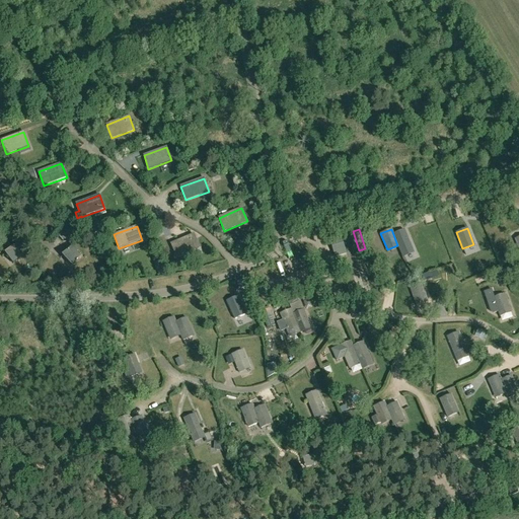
[(399,250),(411,246),(403,230),(393,234),(397,245),(399,250)]
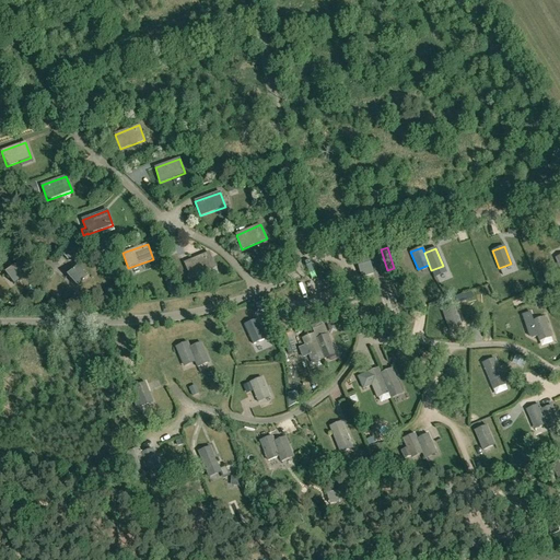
[(190,278),(216,267),(209,253),(185,263),(190,278)]
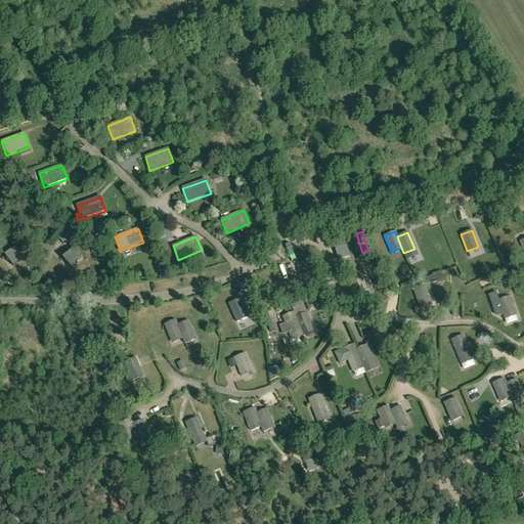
[(344,236),(336,239),(342,258),(349,256),(344,236)]
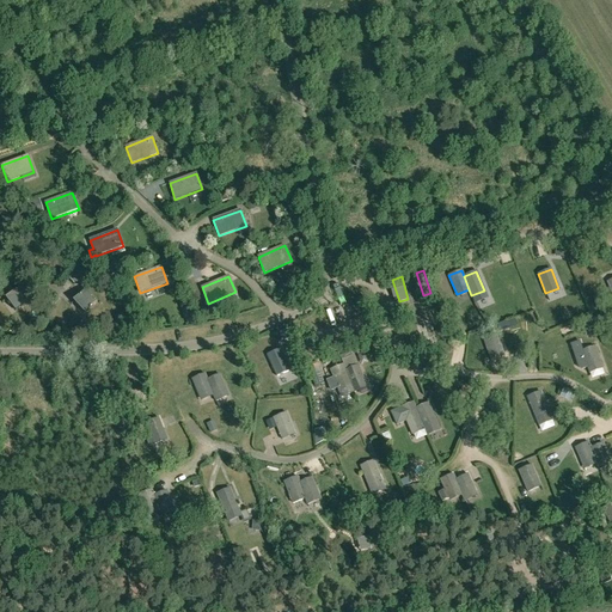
[(16,311),(29,300),(19,288),(6,299),(16,311)]
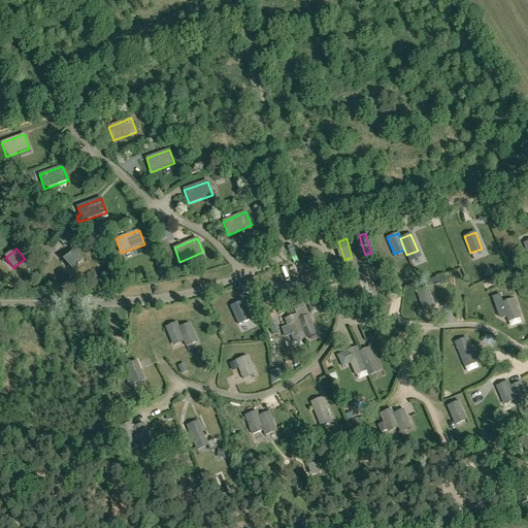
[(73,270),(84,260),(74,251),(64,260),(73,270)]
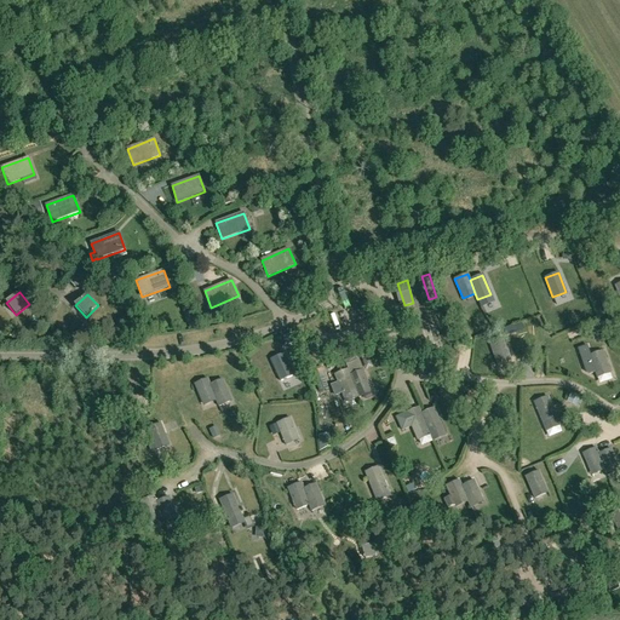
[(497,363),(510,359),(503,338),(489,343),(497,363)]
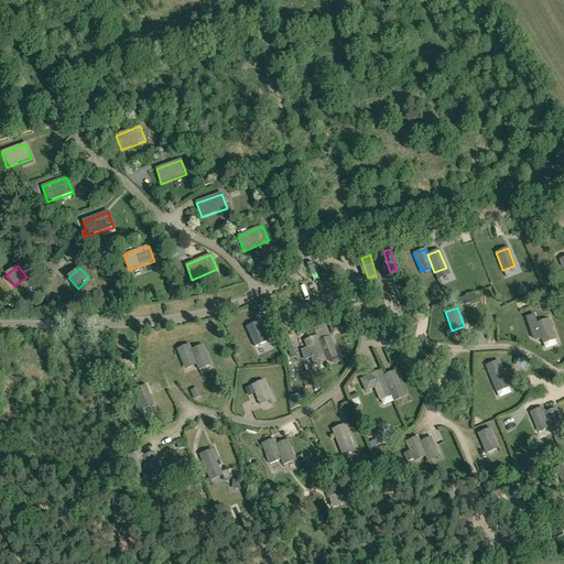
[(542,342),(554,337),(549,320),(537,324),(542,342)]
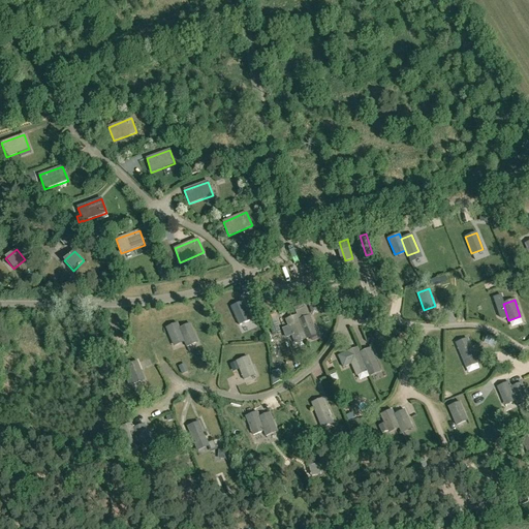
[(230,307),(238,323),(240,325),(250,320),(242,302),(230,307)]
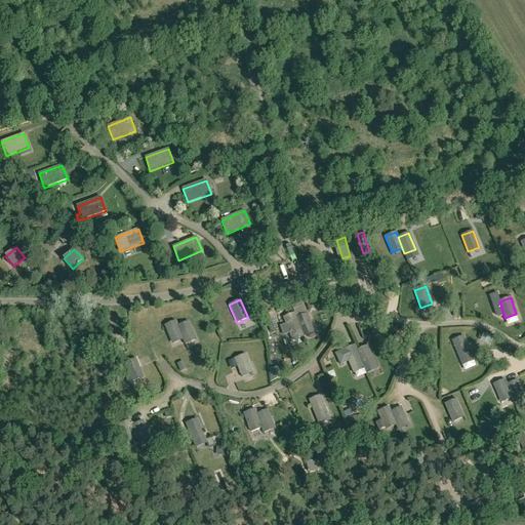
[(303,334),(296,318),(294,313),(283,317),(286,324),(281,327),(284,334),(289,332),(292,339),(303,335),(303,334)]
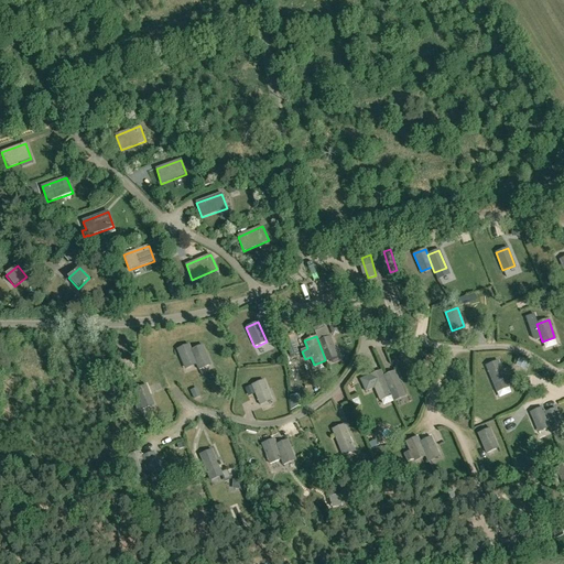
[(325,359),(337,355),(329,337),(318,342),(325,359)]
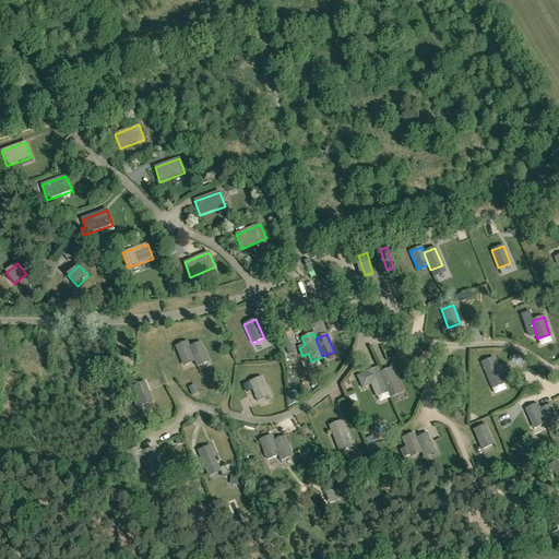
[(284,345),(293,342),(290,335),(282,339),(284,345)]
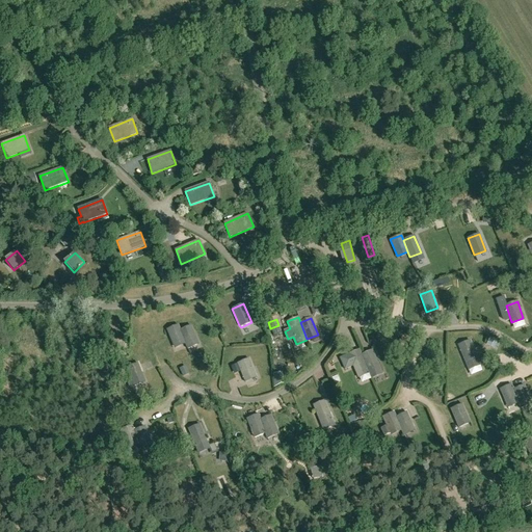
[(185,342),(180,330),(178,325),(167,329),(174,346),(185,342)]
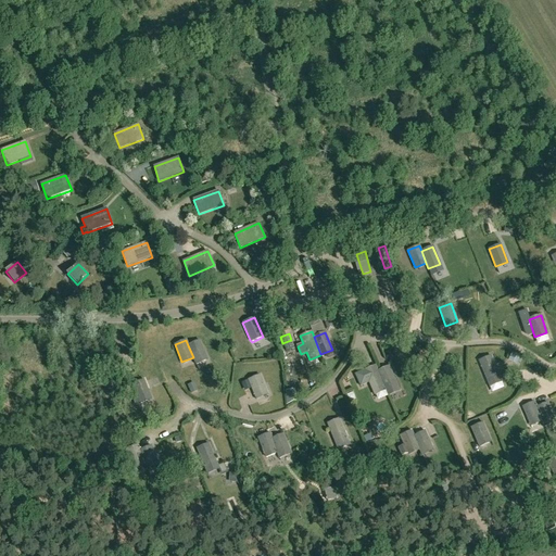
[(188,345),(193,357),(196,363),(206,357),(200,340),(188,345)]
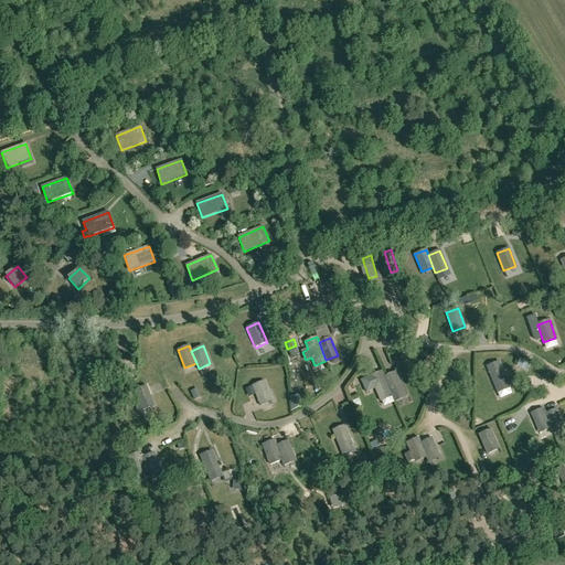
[(336,372),(345,365),(341,356),(330,362),(336,372)]
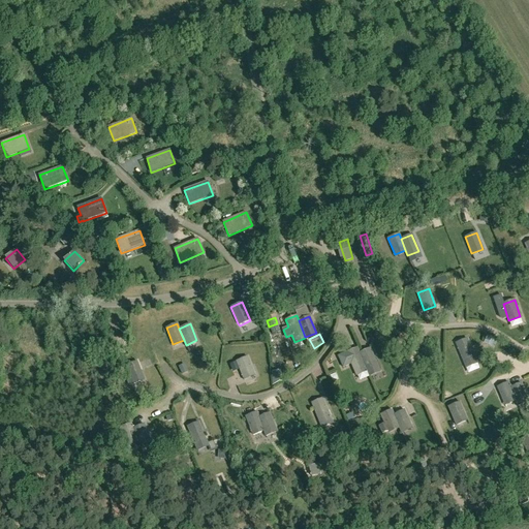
[(405,337),(402,335),(396,343),(399,345),(405,337)]
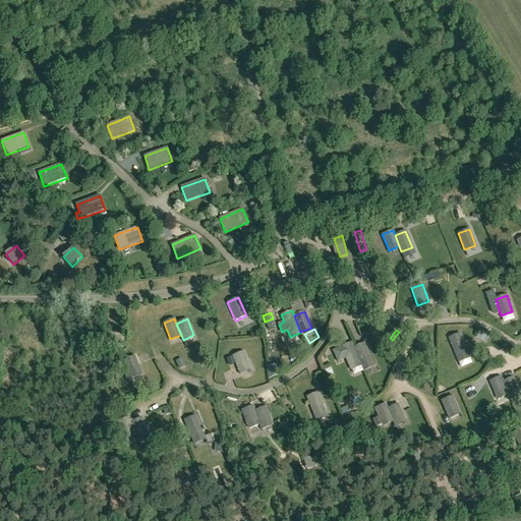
[(469,356),(466,350),(460,334),(449,338),(458,360),(469,356)]
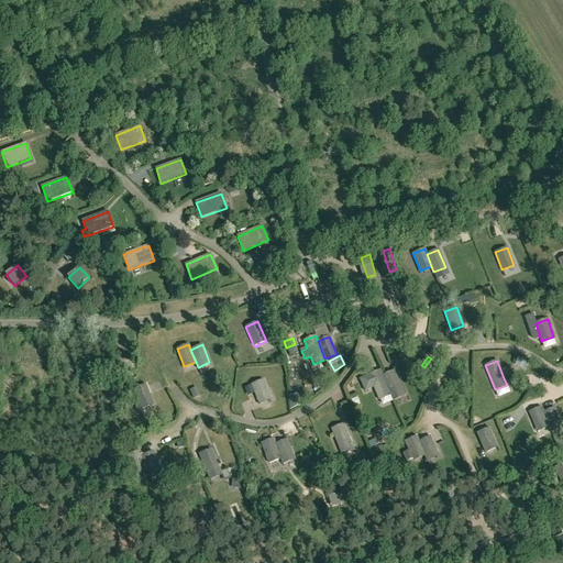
[(389,394),(383,376),(381,371),(360,379),(365,390),(374,387),(378,398),(389,394)]
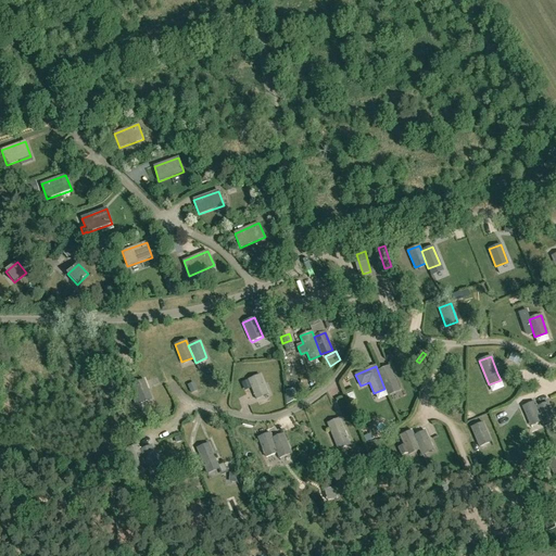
[(399,389),(396,383),(389,366),(378,371),(384,389),(387,394),(399,389)]
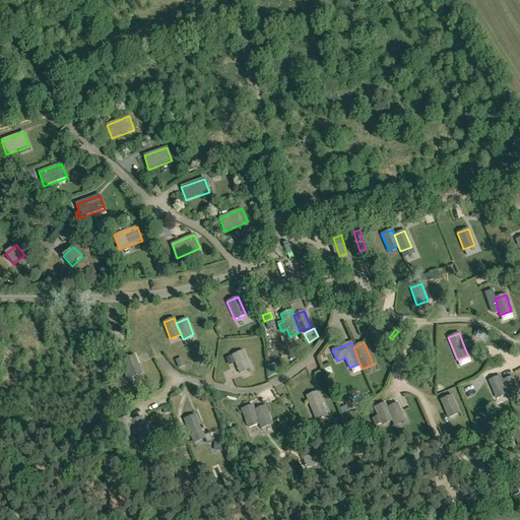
[(239,372),(250,367),(244,350),(233,355),(239,372)]
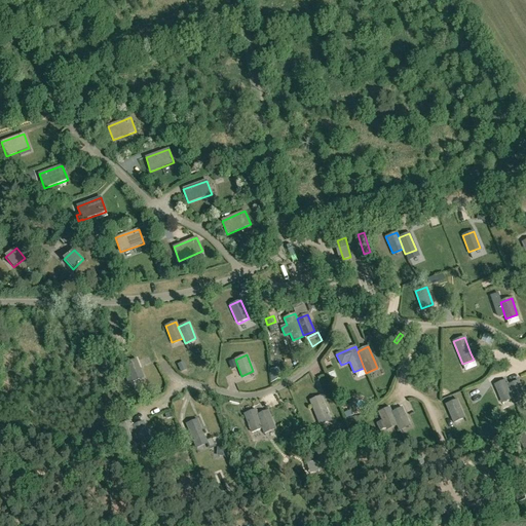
[(132,380),(143,376),(137,360),(125,364),(132,380)]
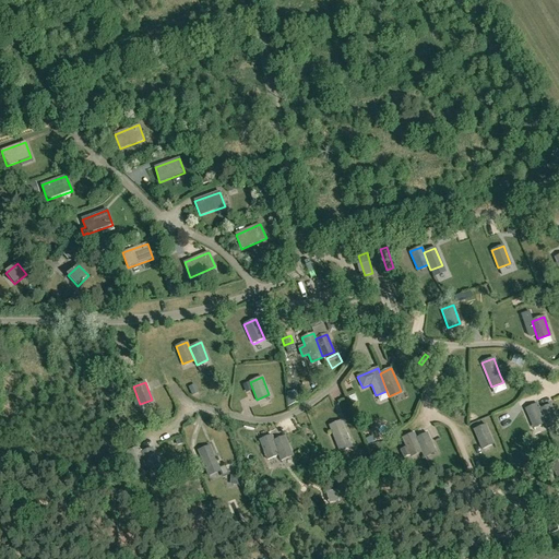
[(507,383),(496,389),(499,395),(510,390),(507,383)]
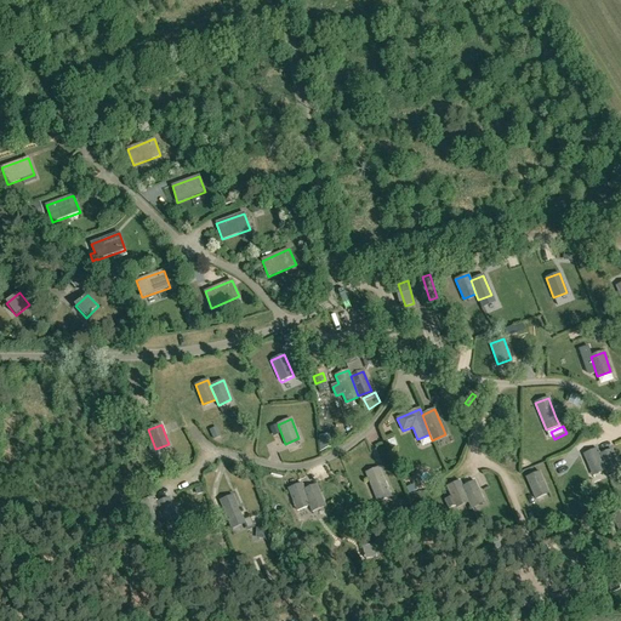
[(396,449),(402,446),(397,437),(391,440),(396,449)]
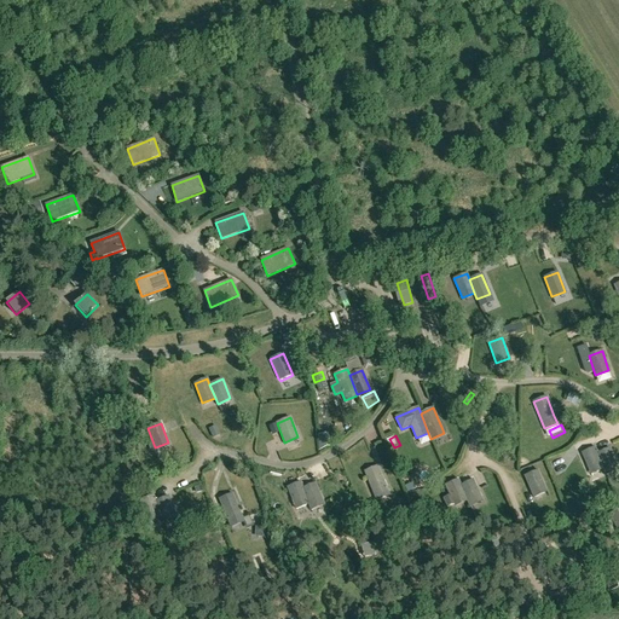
[(602,467),(597,453),(595,447),(582,452),(590,472),(602,467)]
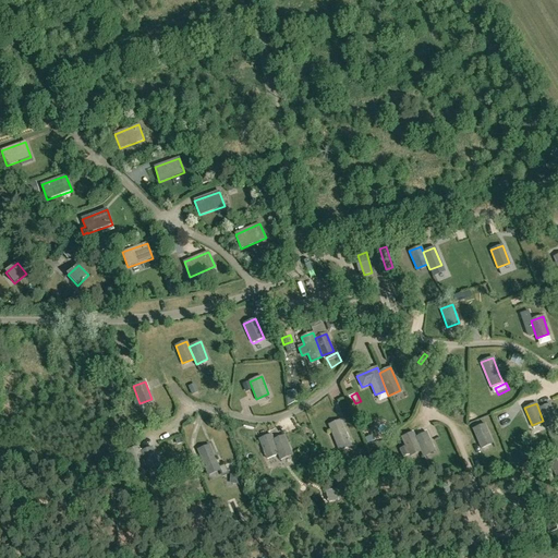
[(549,404),(538,409),(543,421),(545,426),(557,422),(549,404)]
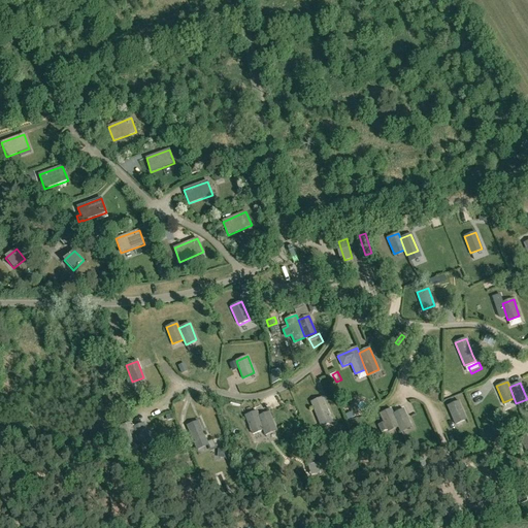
[(311,402),(318,419),(321,425),(331,421),(322,398),(311,402)]
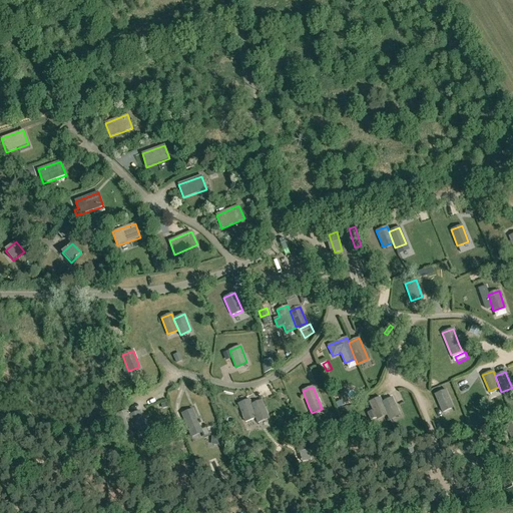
[(435,395),(438,401),(441,411),(452,406),(446,390),(435,395)]
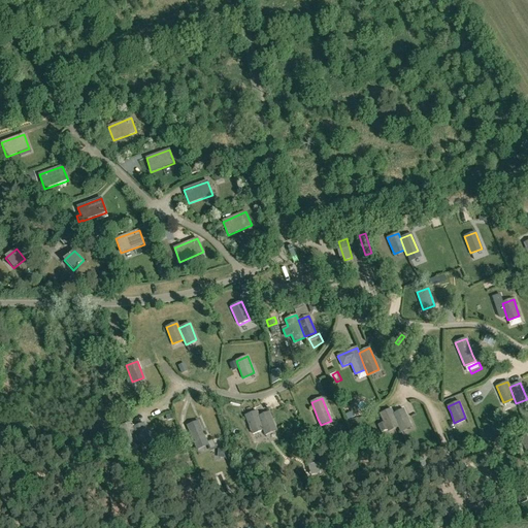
[(377,425),(382,433),(398,426),(398,425),(393,415),(391,409),(380,415),(384,422),(377,425)]
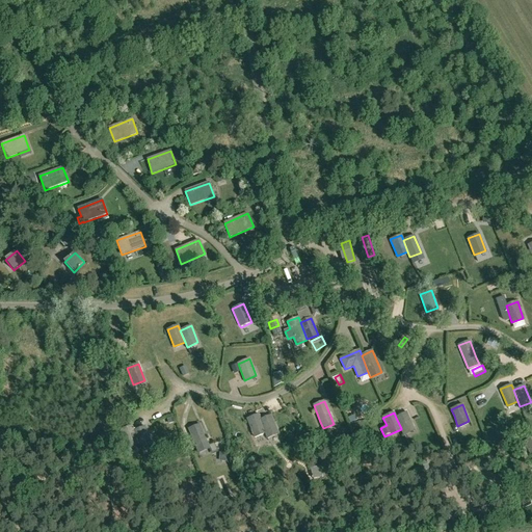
[(401,428),(401,429),(403,433),(414,429),(406,413),(396,418),(401,428)]
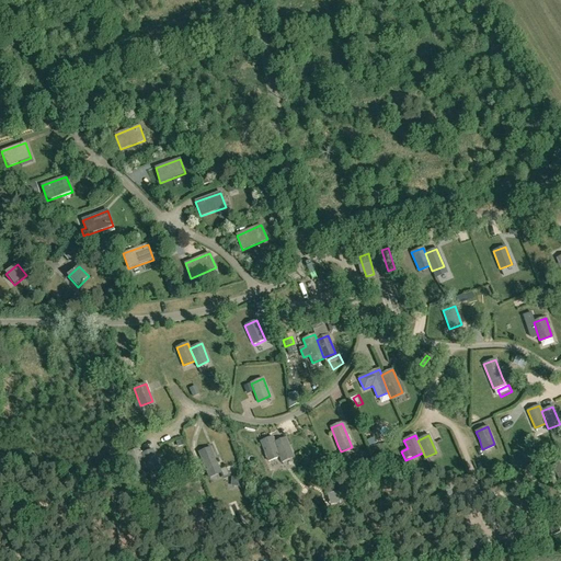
[(278,455),(274,443),(272,437),(261,442),(267,459),(278,455)]
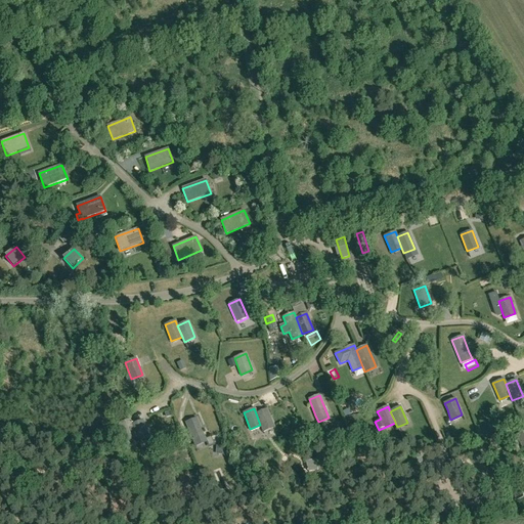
[(256,413),(260,425),(262,430),(273,425),(267,409),(256,413)]
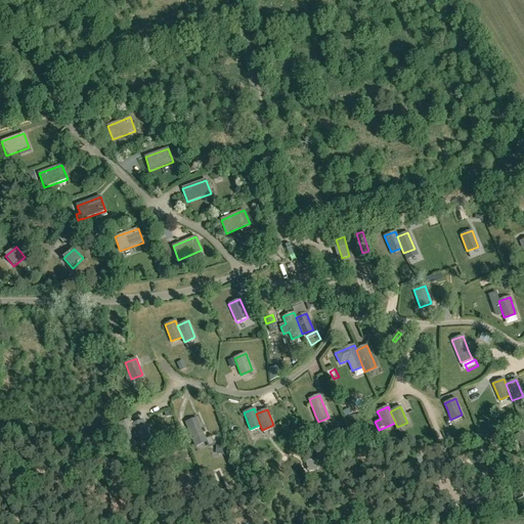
[(185,423),(192,439),(194,444),(206,439),(197,418),(185,423)]
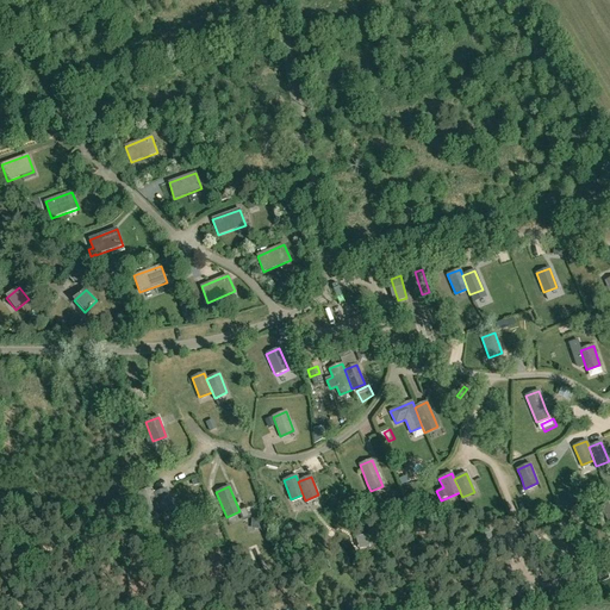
[(159,508),(154,495),(151,489),(138,493),(145,512),(159,508)]
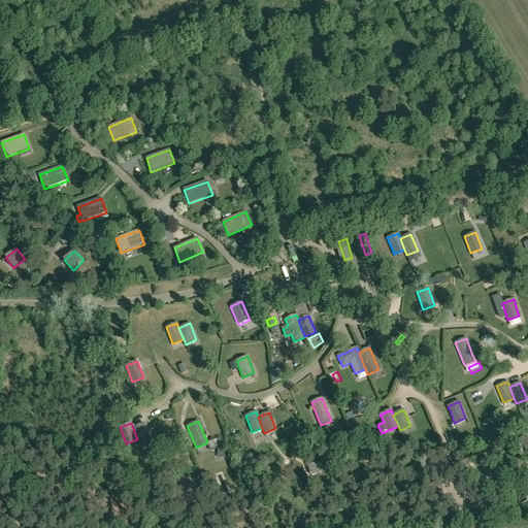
[(133,428),(137,439),(139,444),(150,440),(143,424),(133,428)]
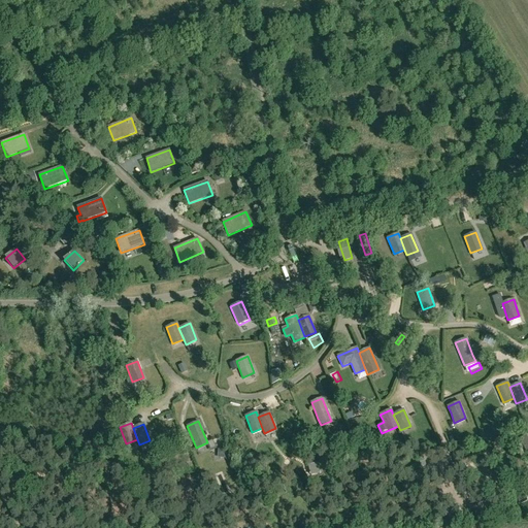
All buildings are outlined.
